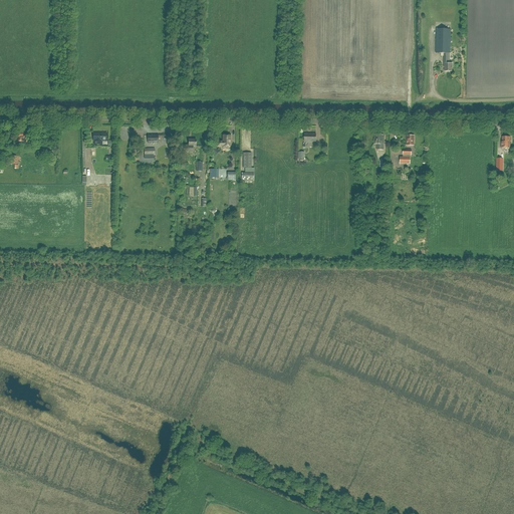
[(450,29),(436,29),(436,53),(444,53),(444,67),(445,67),(445,71),(452,71),(452,64),(447,63),(447,60),(450,60),(450,29)]
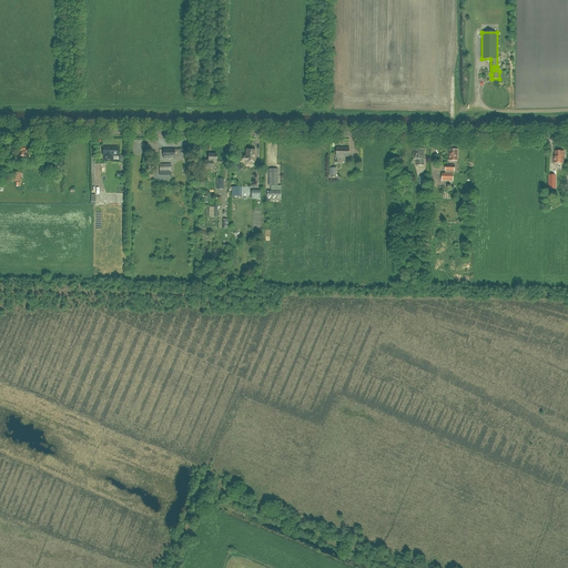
[(30,154),(30,145),(19,145),(20,154),(30,154)]
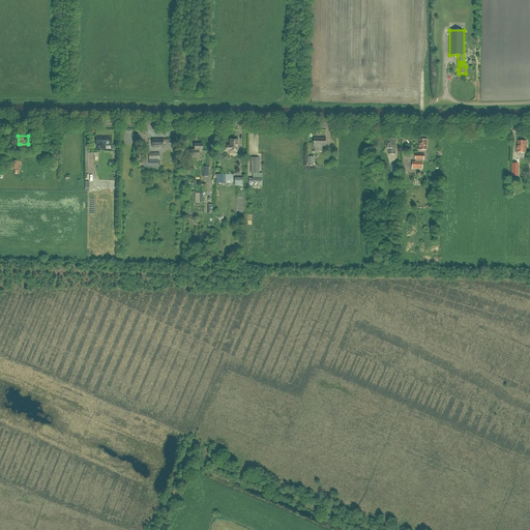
[(95,138),(95,146),(96,146),(96,150),(105,150),(105,146),(110,146),(110,138),(95,138)]
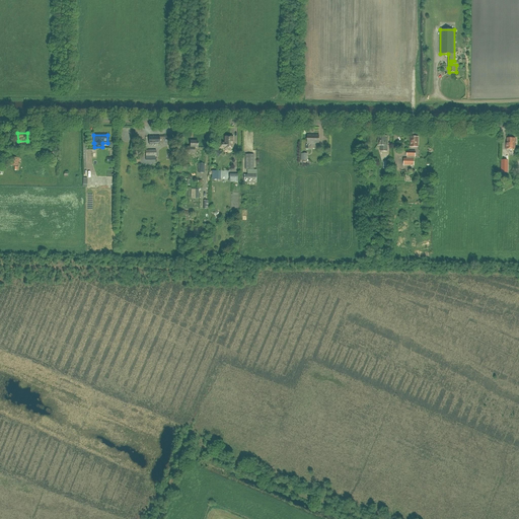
[(159,144),(159,136),(148,136),(148,144),(159,144)]
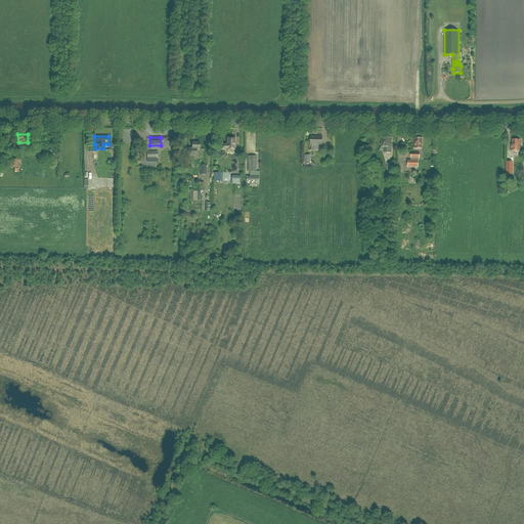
[(234,138),(226,138),(226,144),(221,143),(221,144),(221,148),(221,149),(226,149),(226,150),(234,150),(234,138)]
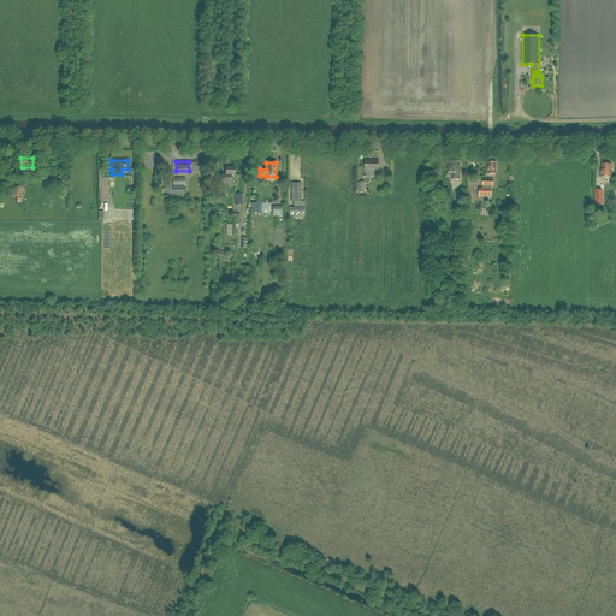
[(458,163),(449,163),(449,173),(451,173),(451,179),(460,179),(460,173),(458,173),(458,163)]
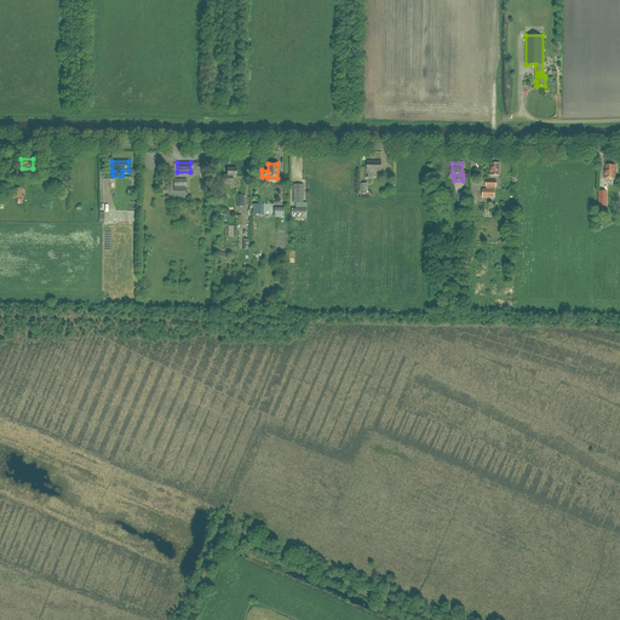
[(615,165),(606,165),(606,171),(604,171),(604,179),(615,179),(615,165)]
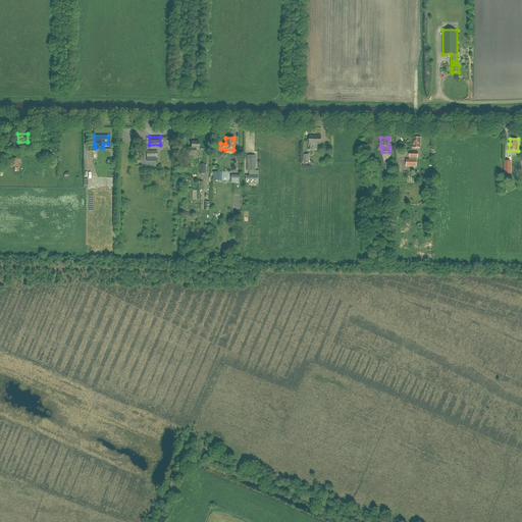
[(199,142),(191,142),(191,148),(187,148),(187,154),(195,155),(195,149),(199,149),(199,142)]
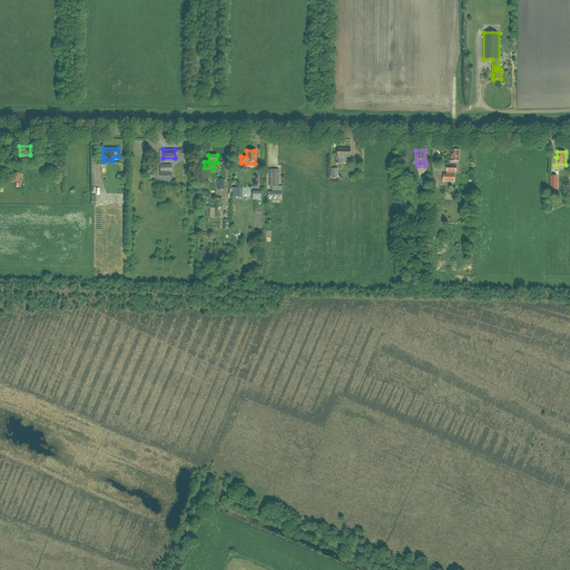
[(243,168),(234,161),(231,166),(239,173),(243,168)]
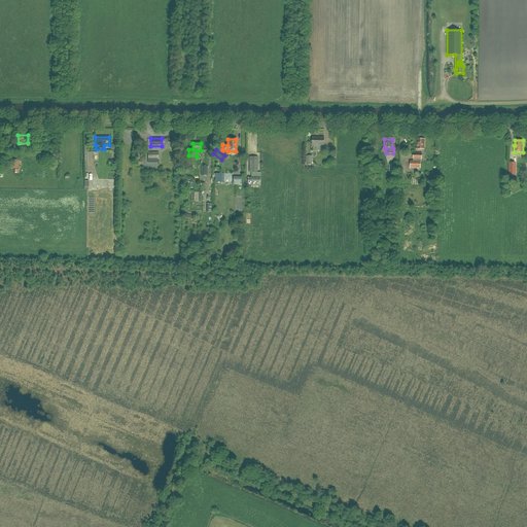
[(159,163),(157,152),(147,153),(147,163),(159,163)]
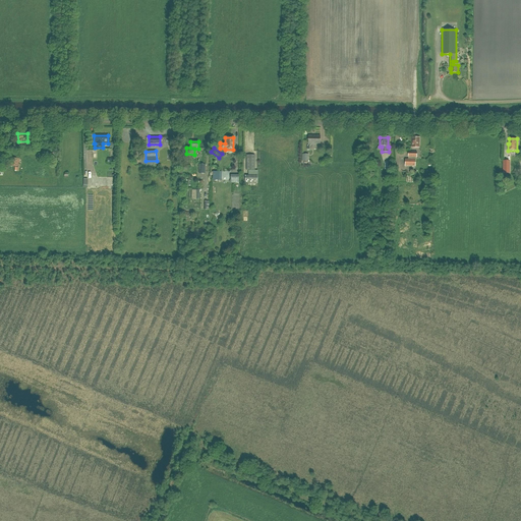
[(253,155),(245,155),(245,170),(253,170),(253,155)]
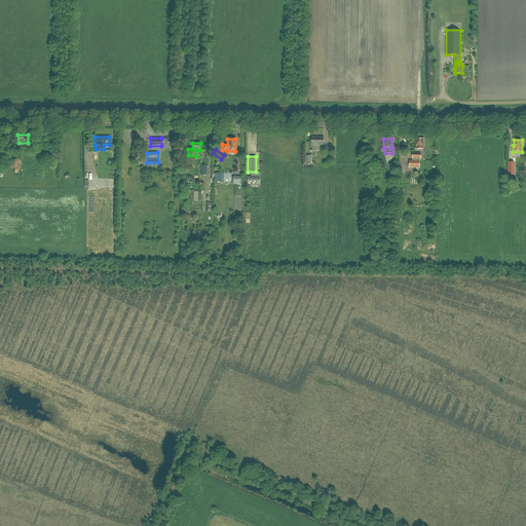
[(258,178),(246,177),(246,186),(258,186),(258,178)]
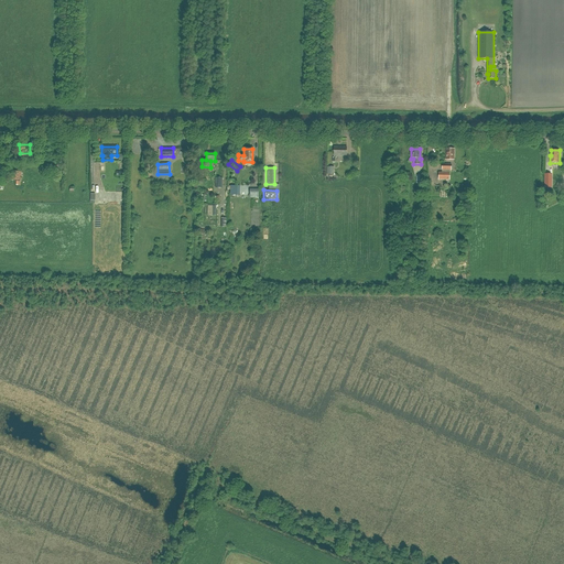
[(181,204),(171,214),(177,221),(188,212),(181,204)]
